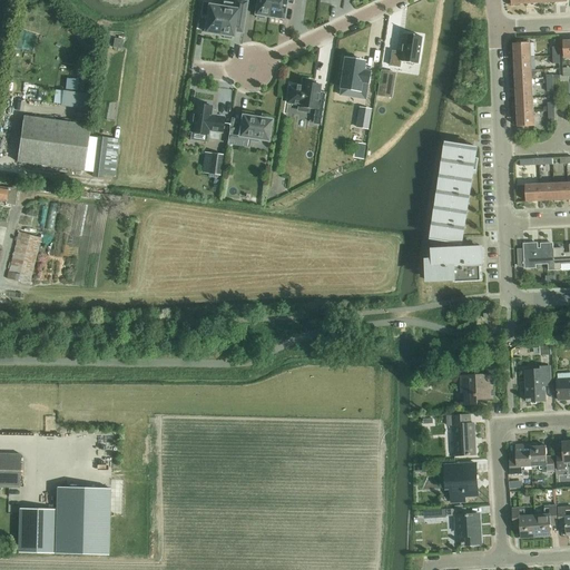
[(265,17),(269,17),(272,0),(257,0),(255,15),(257,16),(256,18),(264,19),(265,17)]
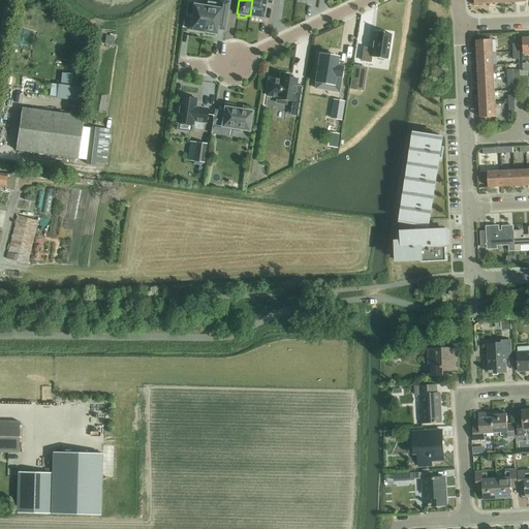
[(272,4),(272,0),(252,0),(250,16),(263,18),(266,3),(272,4)]
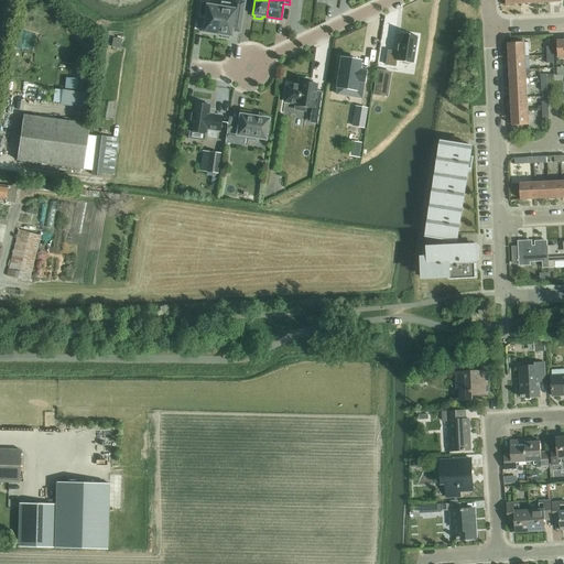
[(207,3),(201,2),(198,15),(205,17),(203,32),(217,34),(221,8),(220,7),(207,6),(207,3)]
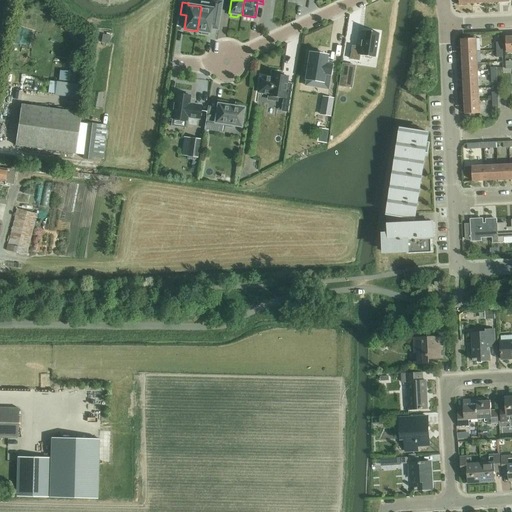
[(201,7),(197,31),(201,32),(201,34),(208,35),(208,33),(210,33),(212,20),(218,21),(221,3),(214,2),(214,4),(201,2),(200,6),(201,7)]
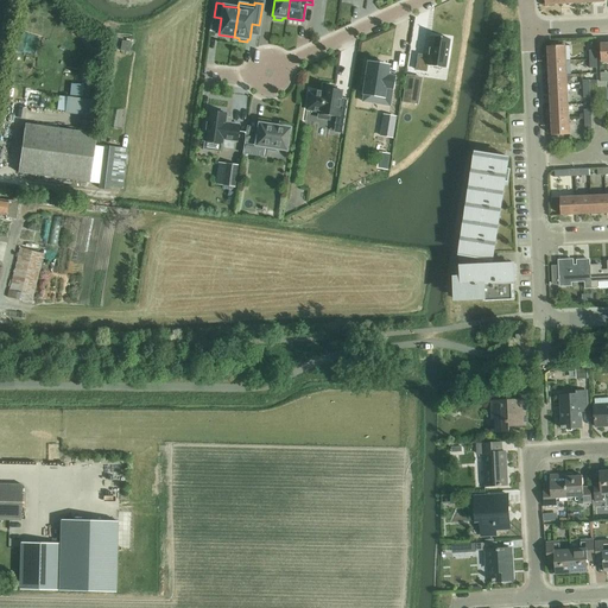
[(419,59),(418,71),(447,75),(451,42),(432,39),(429,61),(419,59)]
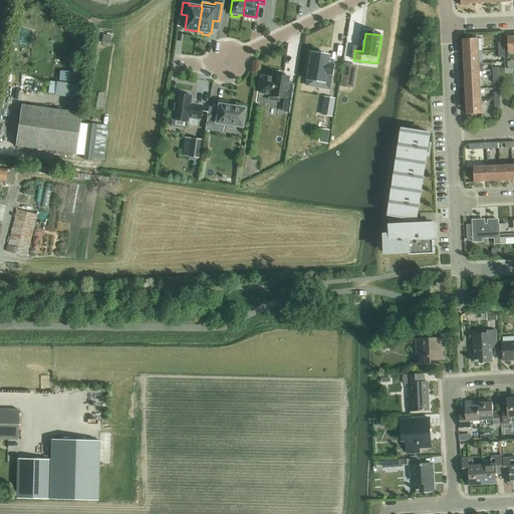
[(101,42),(109,44),(111,36),(103,35),(101,42)]
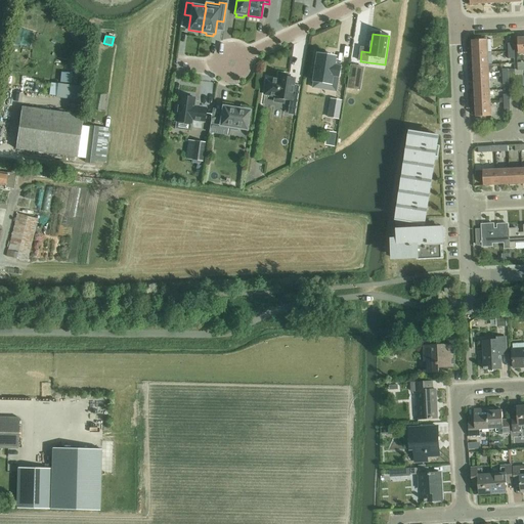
[(488,39),(474,40),(473,40),(473,53),(488,52),(488,39)]
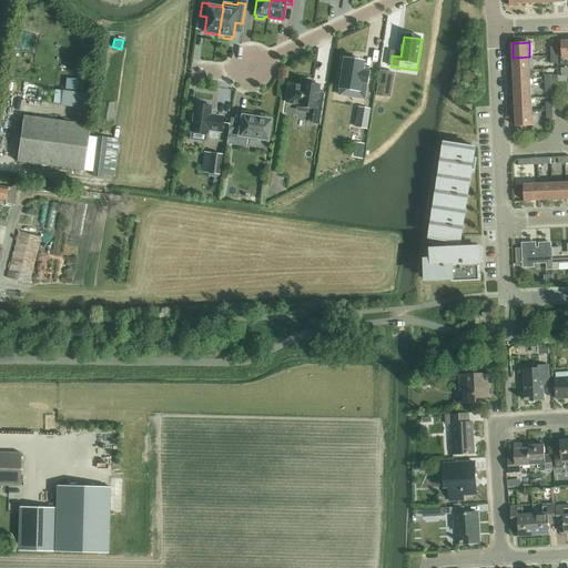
[(350,46),(350,53),(367,54),(368,47),(350,46)]
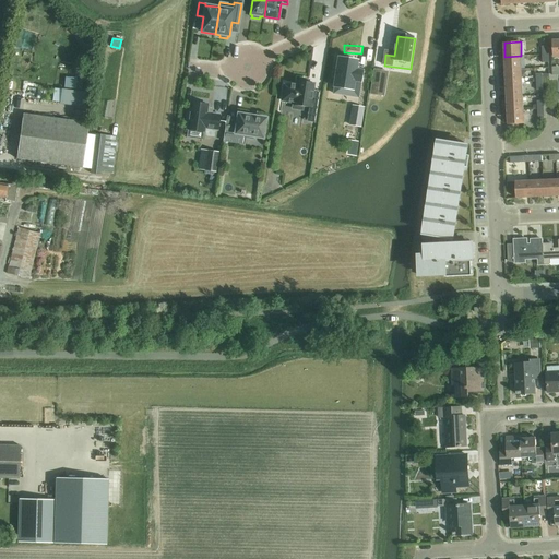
[(522,70),(521,56),(504,57),(506,70),(522,70)]
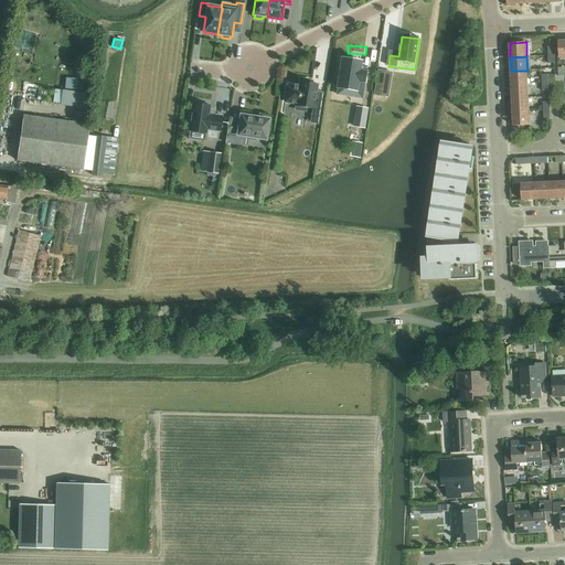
[(364,84),(366,71),(360,70),(361,61),(341,57),(337,88),(356,92),(359,83),(364,84)]
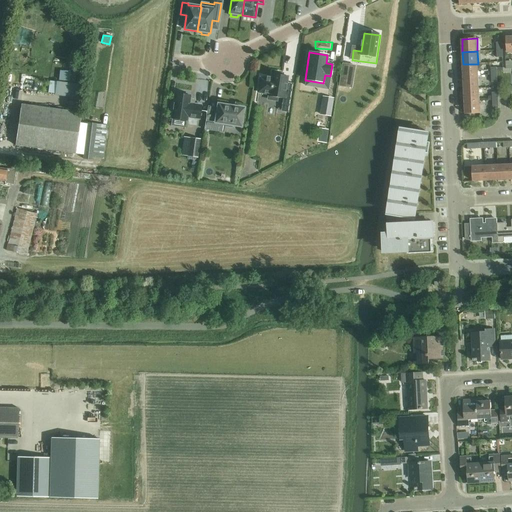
[(341,64),(338,87),(351,89),(355,66),(341,64)]
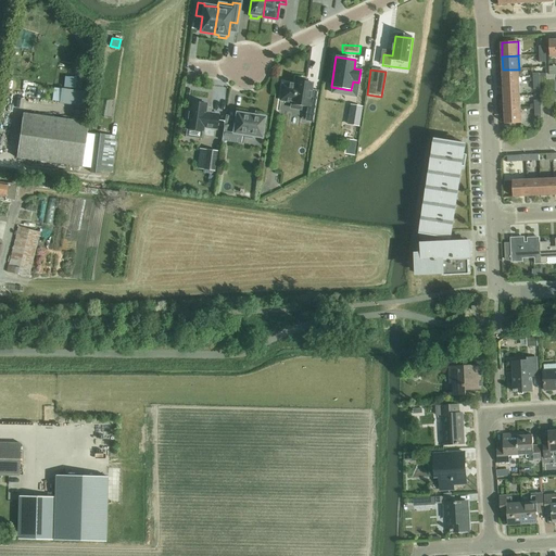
[(519,83),(519,70),(503,70),(503,84),(519,83)]
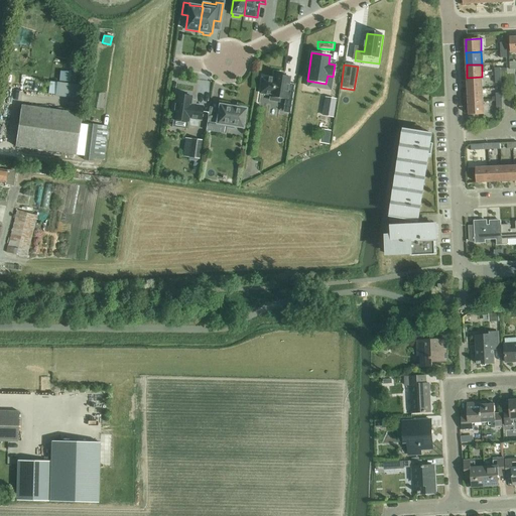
[(271,95),(270,100),(278,101),(279,99),(285,100),(285,102),(292,103),(295,84),(294,84),(294,85),(288,84),(289,78),(282,76),(283,74),(275,73),(274,79),(269,78),(269,80),(262,79),(260,93),(271,95)]
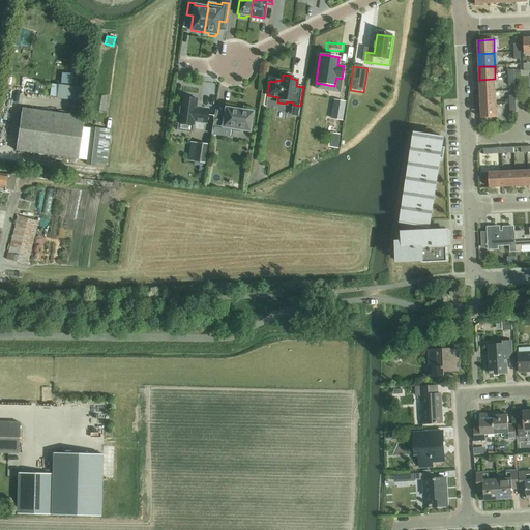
[(496,91),(495,79),(479,80),(480,92),(496,91)]
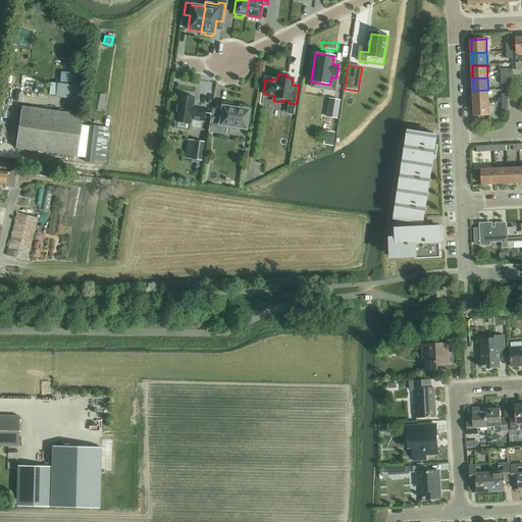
[(488,103),(488,90),(473,91),(473,103),(488,103)]
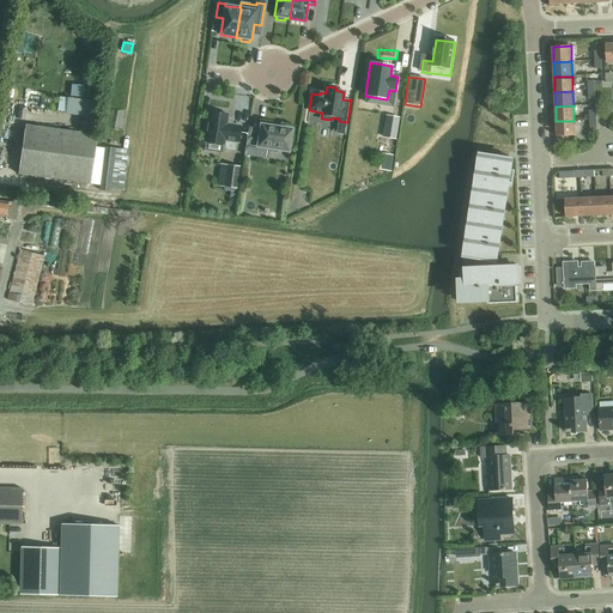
[(584,121),(589,120),(596,120),(596,110),(589,110),(589,115),(584,116),(584,121)]
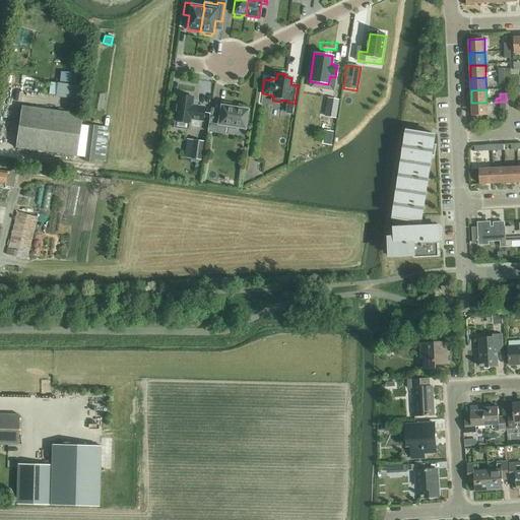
[(173,112),(175,112),(174,120),(190,123),(191,119),(202,121),(204,107),(192,106),(193,98),(189,96),(189,95),(182,94),(182,95),(178,95),(176,105),(174,105),(173,112)]
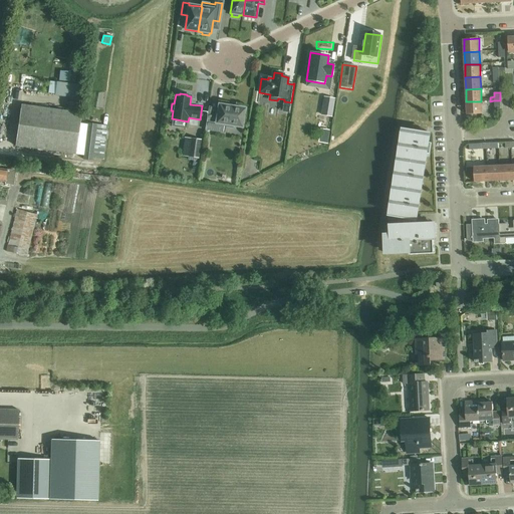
[(335,98),(323,96),(320,115),(332,117),(335,98)]
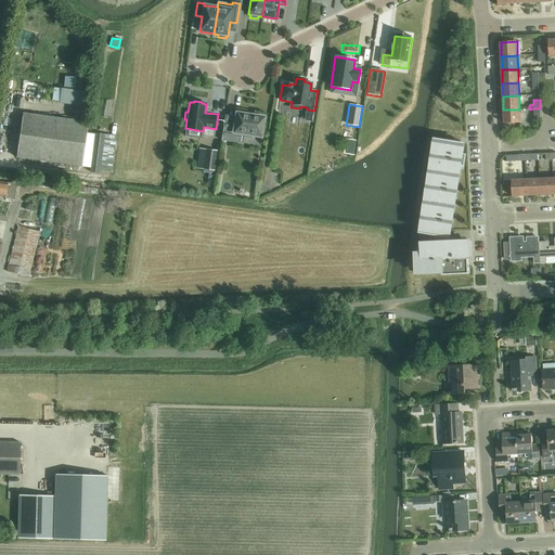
[(520,123),(519,110),(503,110),(504,124),(520,123)]
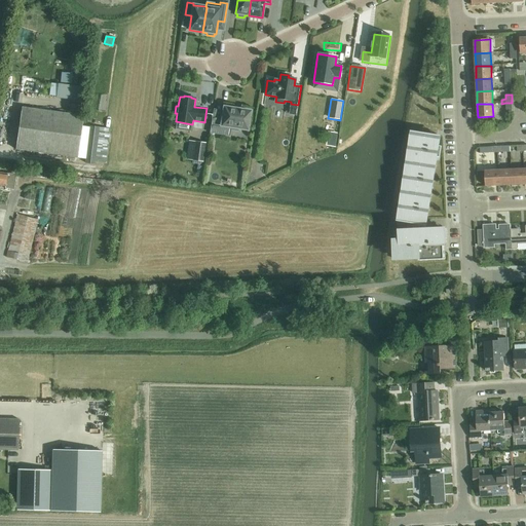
[(15,149),(77,157),(83,116),(22,107),(15,149)]
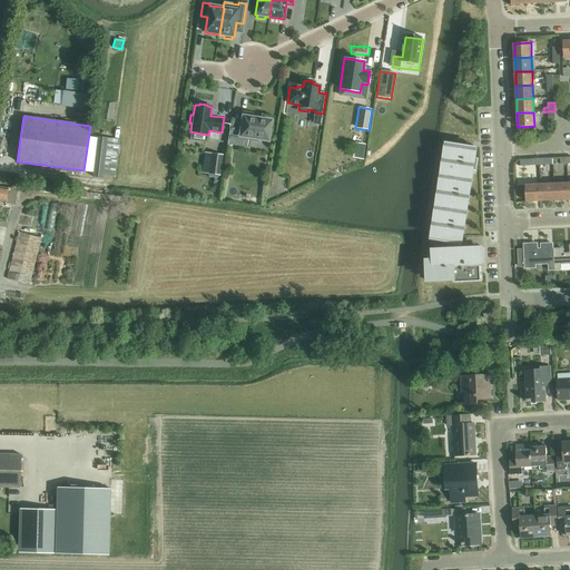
[(239,146),(241,137),(249,138),(249,140),(257,141),(258,139),(268,141),(272,120),(262,119),(262,118),(253,117),(253,118),(243,116),(241,130),(229,128),(227,144),(239,146)]
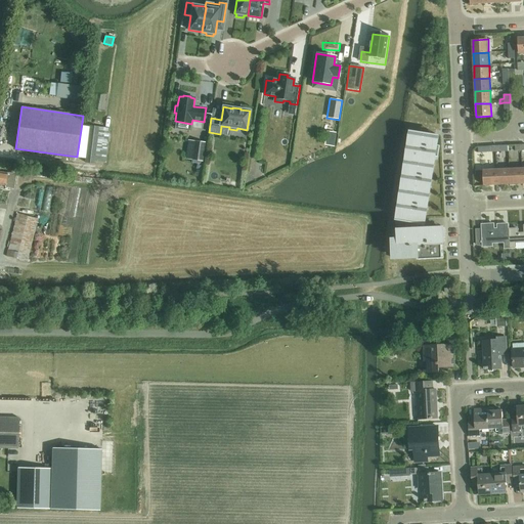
[(105,162),(110,128),(90,125),(85,162),(93,163),(94,160),(105,162)]
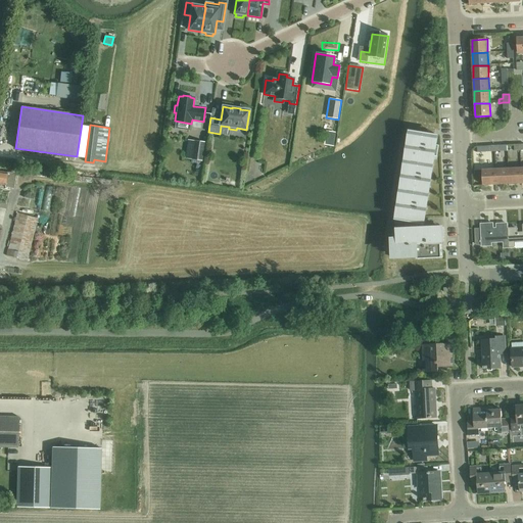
[(442,258),(442,253),(441,252),(441,251),(441,244),(443,244),(443,235),(443,228),(427,229),(427,224),(424,224),(421,223),(421,219),(422,214),(424,214),(425,204),(423,203),(427,184),(428,184),(429,175),(428,175),(430,159),(431,155),(432,155),(434,146),(432,146),(434,135),(414,132),(414,139),(411,139),(408,155),(411,155),(409,169),(406,168),(403,184),(407,185),(405,197),(401,196),(401,197),(398,212),(398,214),(401,214),(400,220),(400,221),(412,223),(411,231),(397,232),(398,239),(399,239),(399,242),(392,243),(392,251),(393,258),(417,257),(417,259),(442,258)]
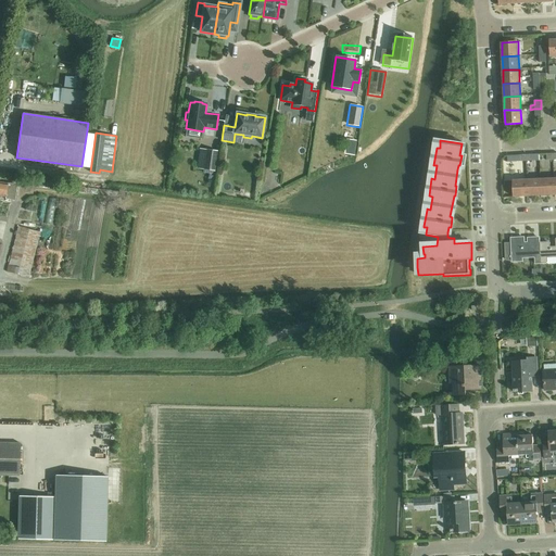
[(206,150),(204,169),(214,171),(217,151),(206,150)]
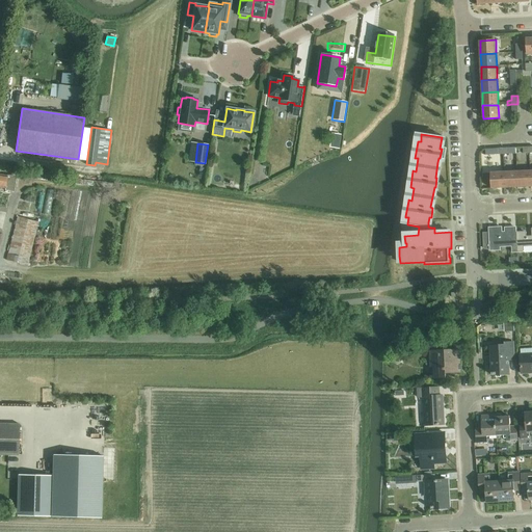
[(505,188),(517,187),(516,171),(504,173),(505,188)]
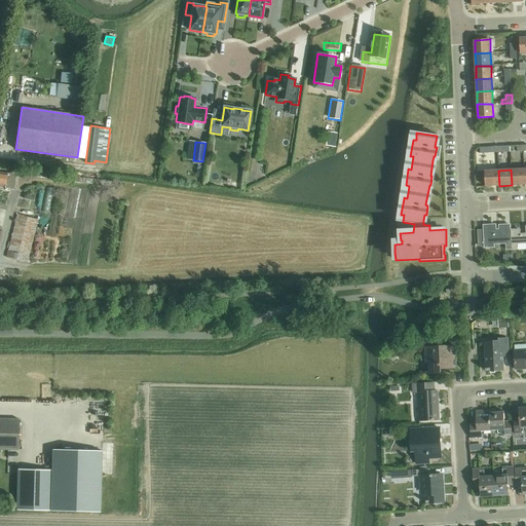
[(512,185),(524,185),(523,170),(511,170),(512,185)]
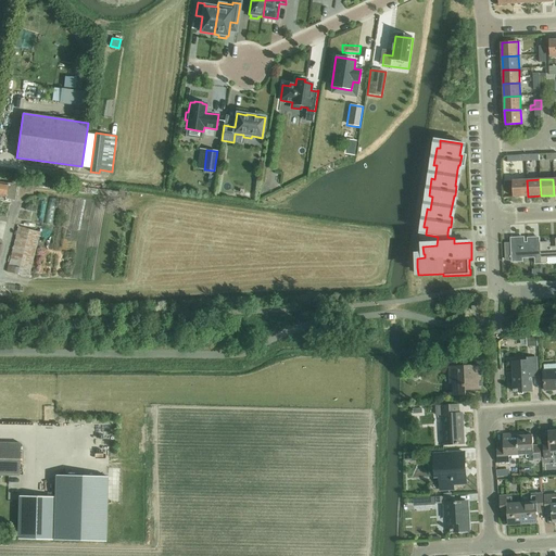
[(514,197),(528,197),(527,180),(513,180),(514,197)]
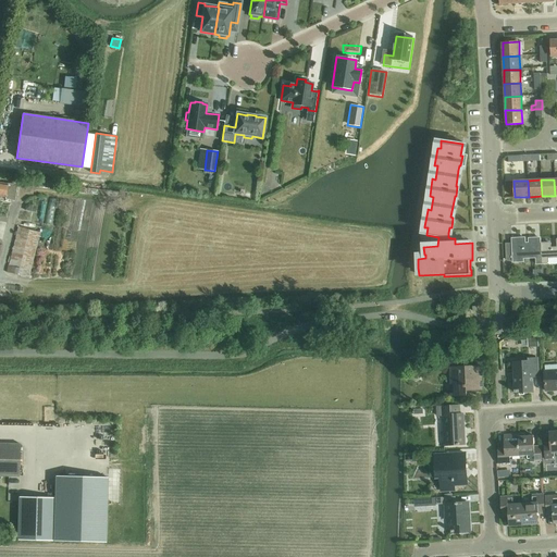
[(17,185),(13,185),(0,183),(0,196),(5,197),(4,200),(15,201),(17,185)]
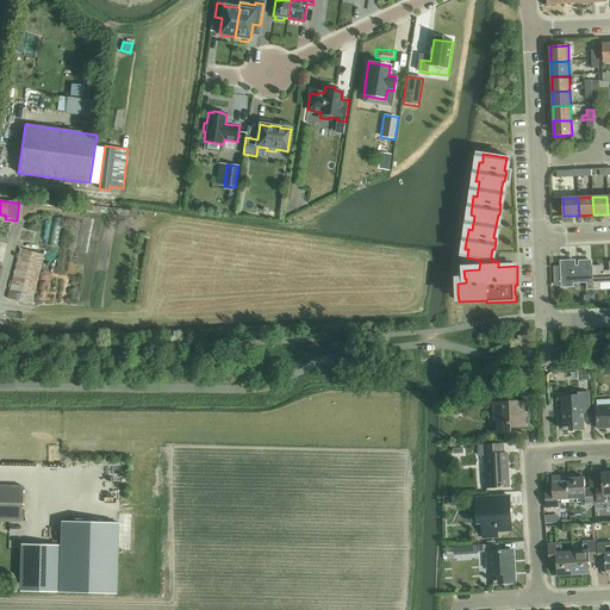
[(57,247),(58,238),(49,237),(48,246),(57,247)]
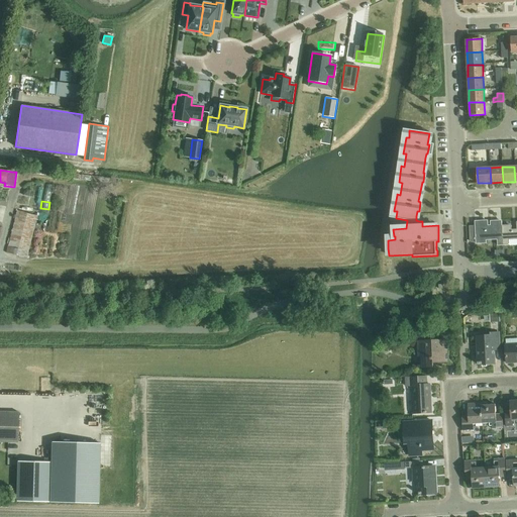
[(26,257),(37,215),(16,210),(5,252),(26,257)]
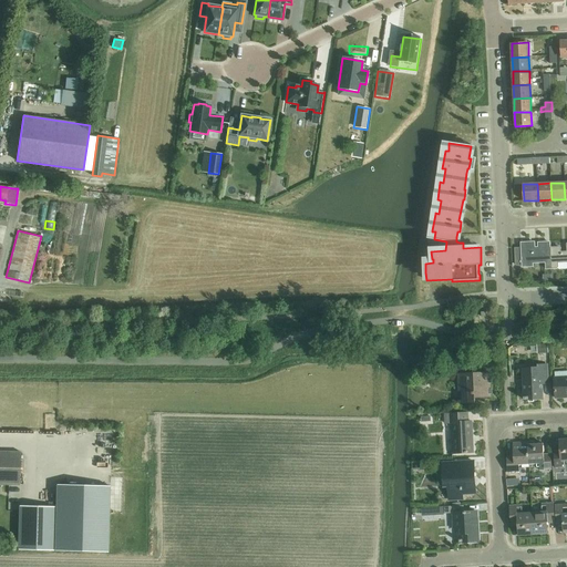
[(546,269),(552,269),(550,249),(550,244),(538,244),(538,248),(535,248),(535,244),(521,244),(522,248),(515,249),(516,265),(522,265),(522,267),(533,266),(533,261),(546,261),(546,269)]
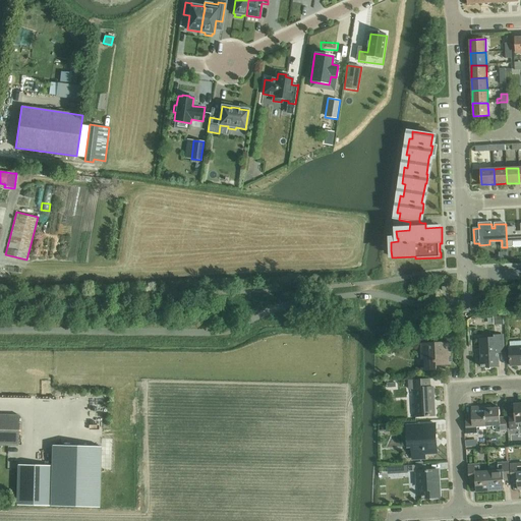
[(520,224),(520,225),(520,228),(520,232),(516,233),(516,228),(506,229),(507,247),(512,247),(513,246),(513,241),(520,240),(520,224)]
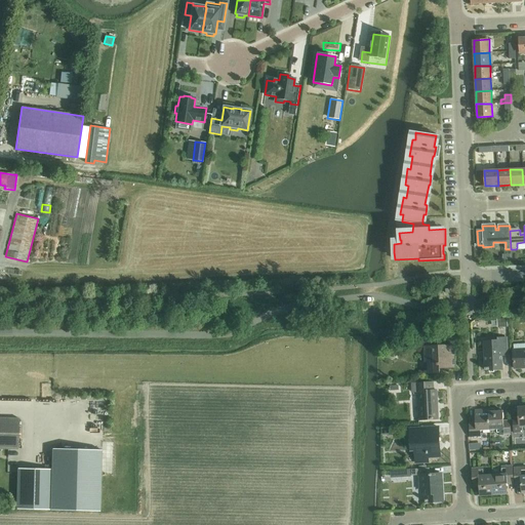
[(500,318),(500,319),(497,319),(497,328),(508,327),(508,319),(509,319),(509,318),(500,318)]
